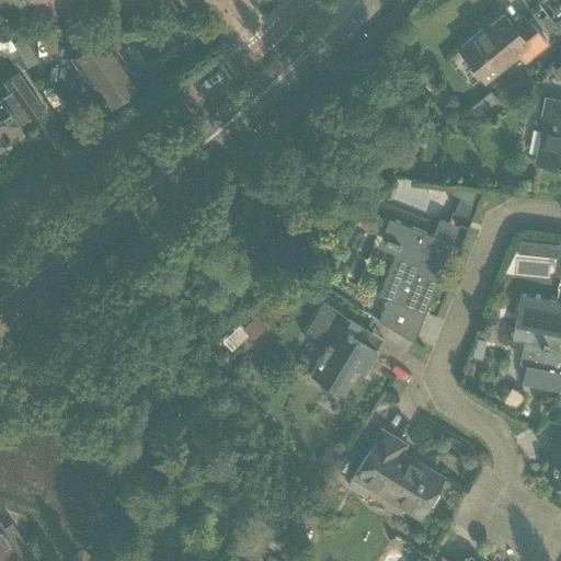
[(525,63),(548,43),(524,15),(512,25),(503,14),(491,25),(489,23),(488,24),(490,26),(484,32),(482,29),(459,48),(485,81),(517,54),(525,63)]
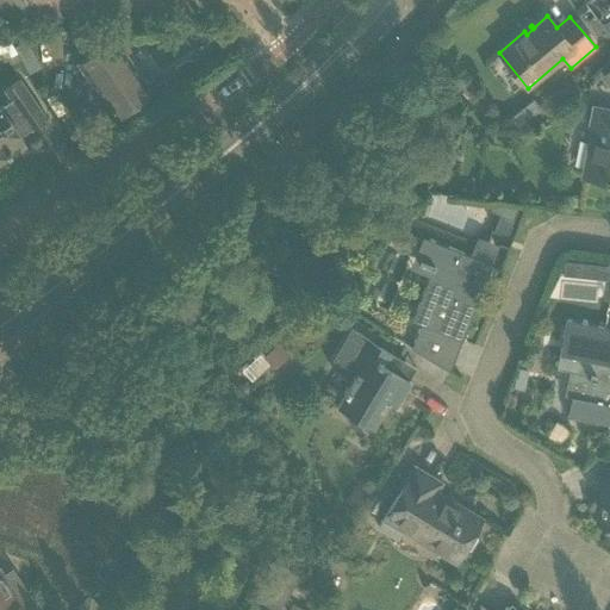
[(94,85),(117,116),(151,92),(113,37),(75,63),(92,86),(94,85)]
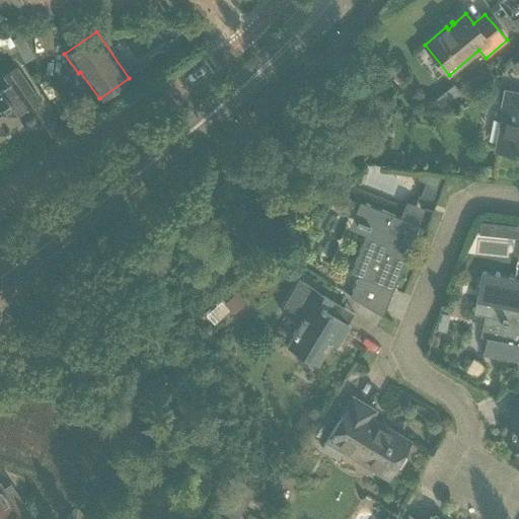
[(22,33),(11,40),(24,62),(34,56),(22,33)]
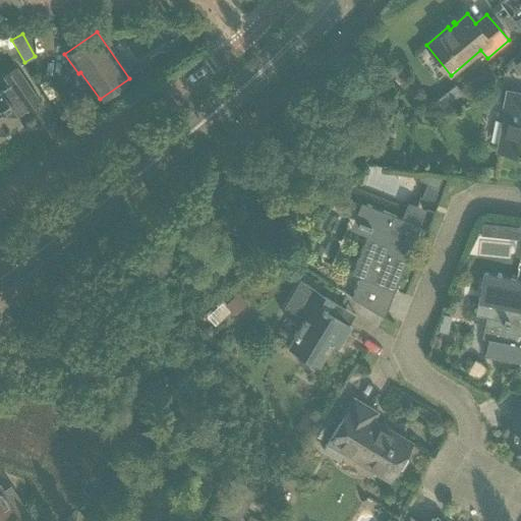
[(14,47),(6,51),(8,56),(16,51),(14,47)]
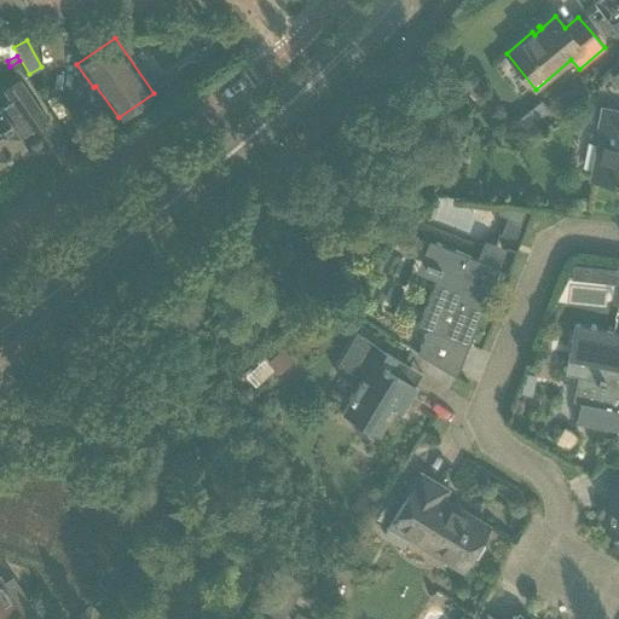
[(0,161),(10,155),(24,144),(21,139),(30,131),(32,132),(47,121),(19,81),(5,91),(12,102),(0,109),(0,161)]
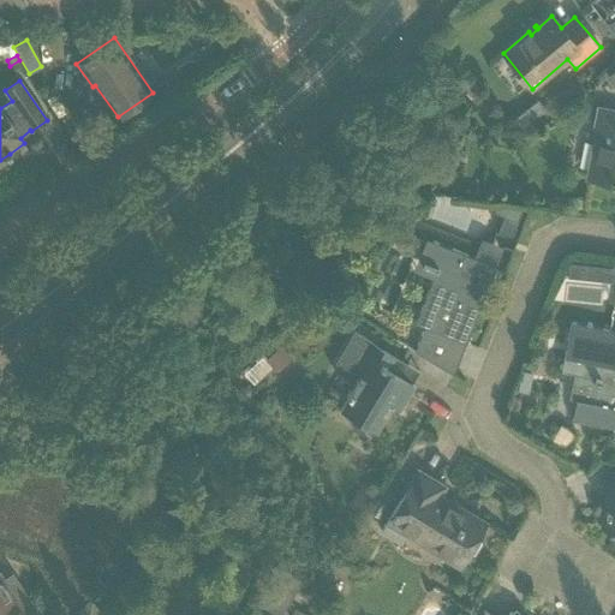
[(526,109),(514,119),(524,131),(536,121),(526,109)]
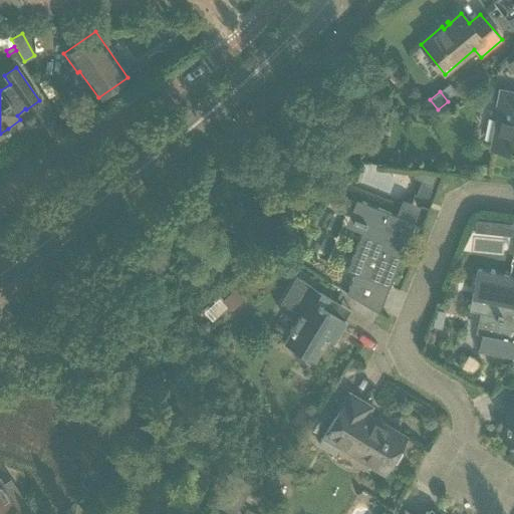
[(498,106),(499,106),(491,149),(513,153),(513,93),(501,91),(498,106)]
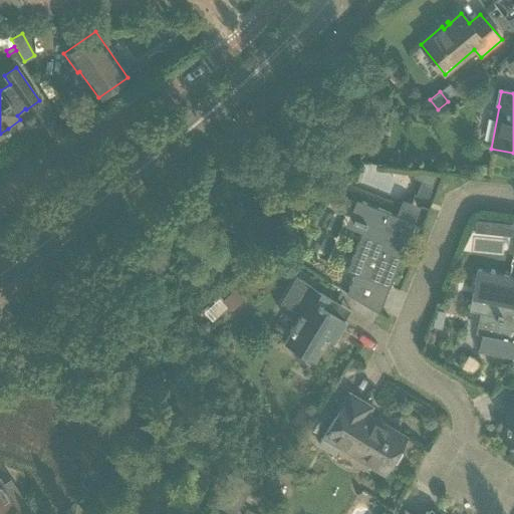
[(415,172),(412,178),(421,181),(432,186),(437,175),(415,172)]
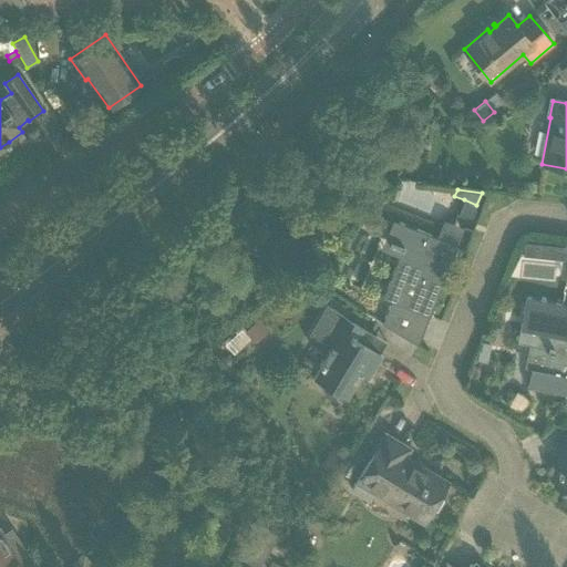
[(457,246),(400,224),(392,220),(380,250),(399,257),(382,298),(391,301),(382,325),(418,346),(457,246)]
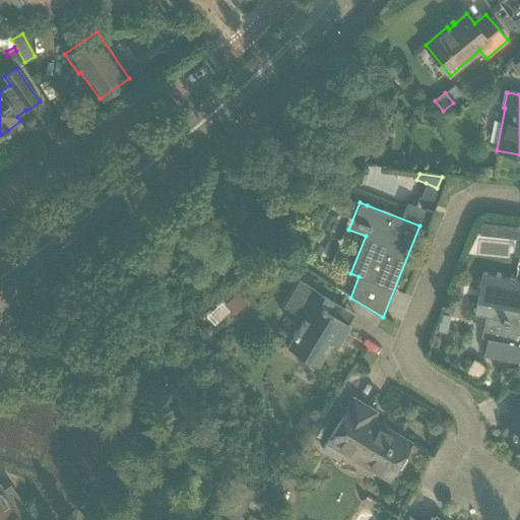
[(509,225),(508,238),(517,239),(519,226),(509,225)]
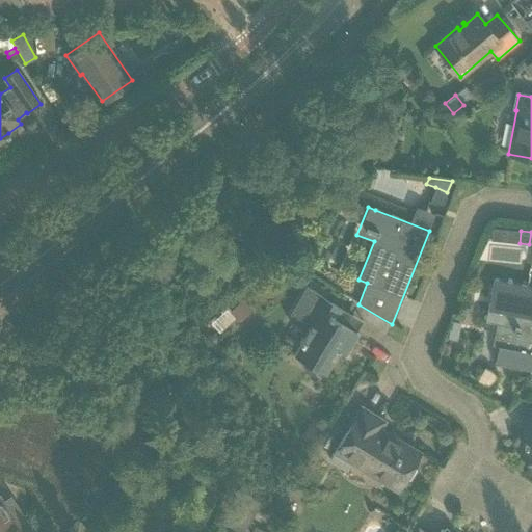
[(302,244),(295,262),(306,266),(313,247),(302,244)]
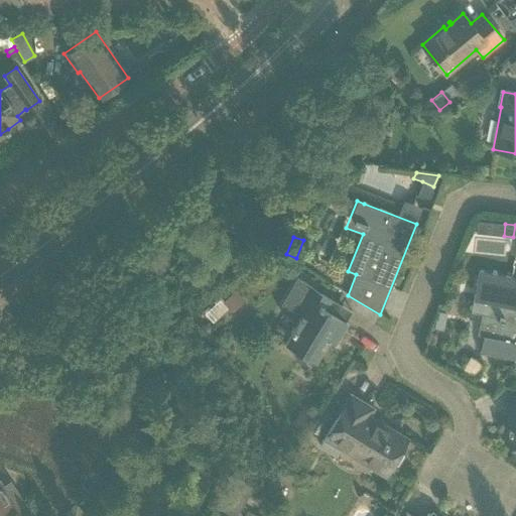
[(479,352),(515,359),(515,353),(515,277),(479,270),(470,312),(501,318),(497,339),(483,336),(479,352)]
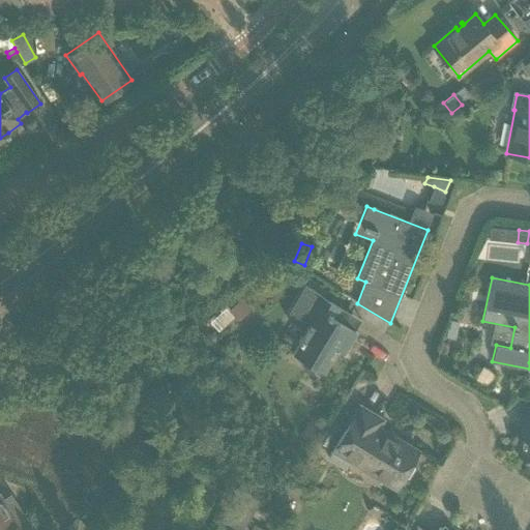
[(341,308),(318,295),(304,286),(289,313),(302,321),(310,325),(292,354),(324,373),(336,351),(344,356),(357,333),(334,319),(341,308)]
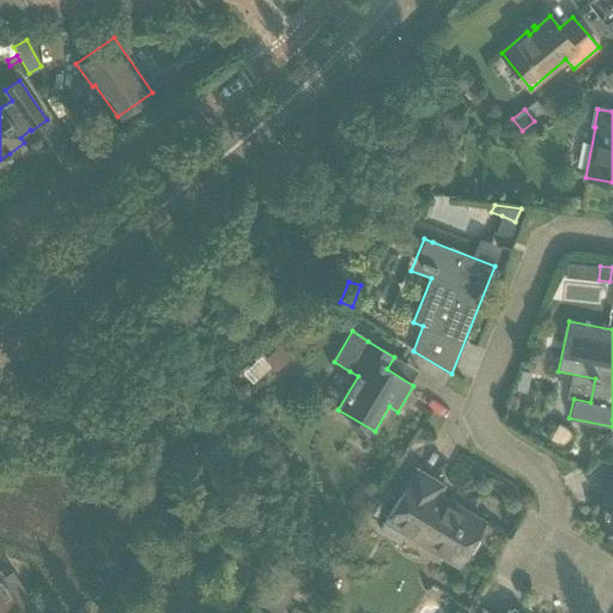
[(279,345),(266,358),(275,368),(289,356),(279,345)]
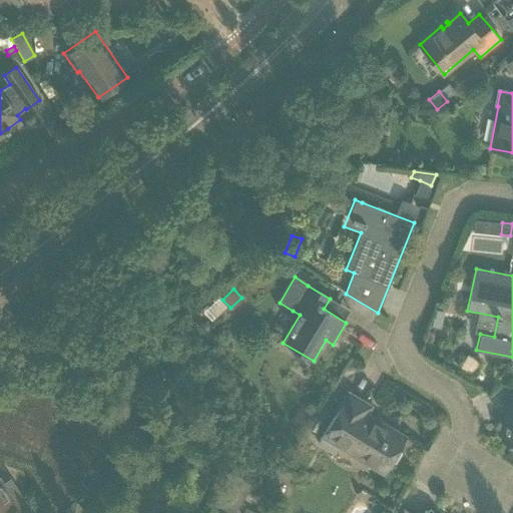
[(435,310),(431,327),(440,329),(444,312),(435,310)]
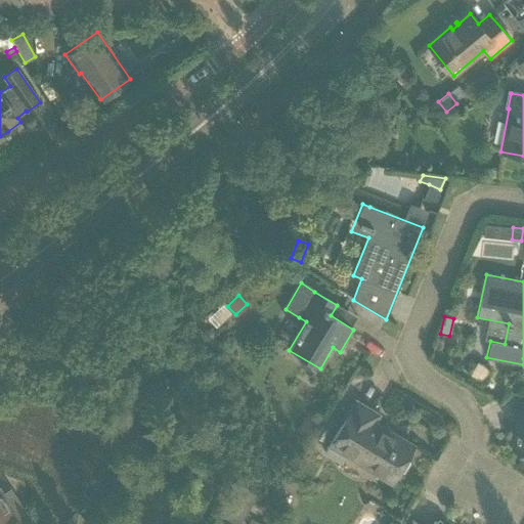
[(355,402),(329,445),(391,483),(412,446),(396,436),(394,439),(381,431),(383,428),(374,422),(378,416),(355,402)]
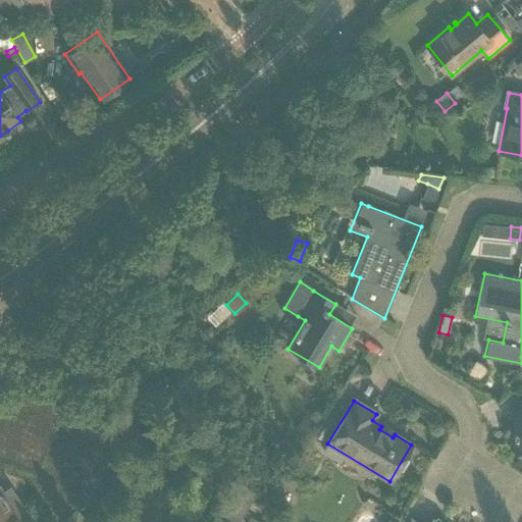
[(521,407),(519,407),(512,447),(521,452),(521,407)]
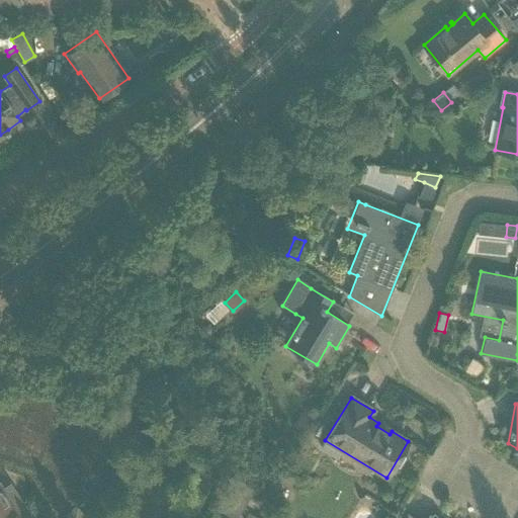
[(318,436),(331,414),(323,410),(311,431),(318,436)]
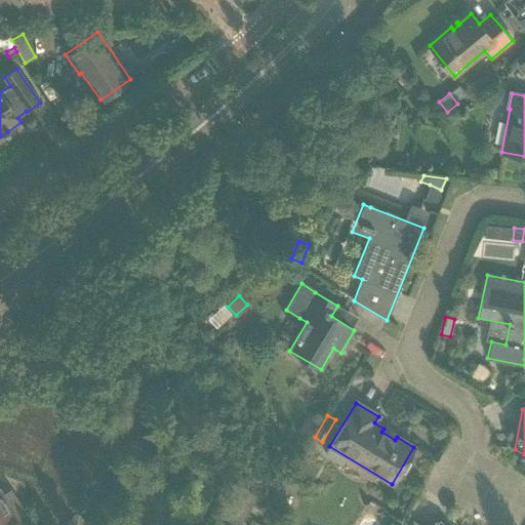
[(0,524),(49,524),(41,512),(28,520),(22,510),(26,508),(14,489),(10,492),(3,496),(0,491),(0,524)]
